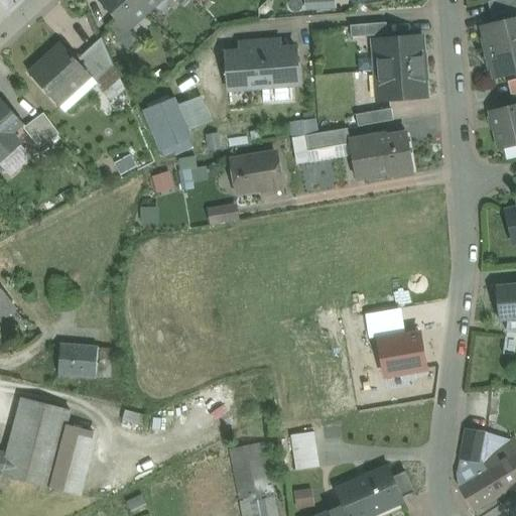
[(148,10),(138,0),(99,0),(116,18),(127,30),(128,29),(148,10)]
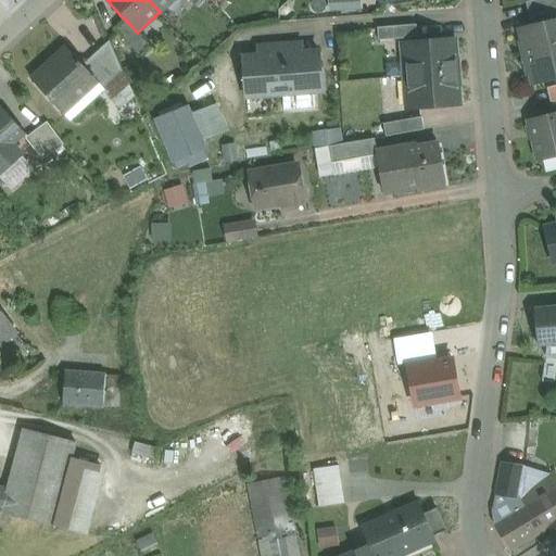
[(149,0),(160,11),(172,0),(149,0)]
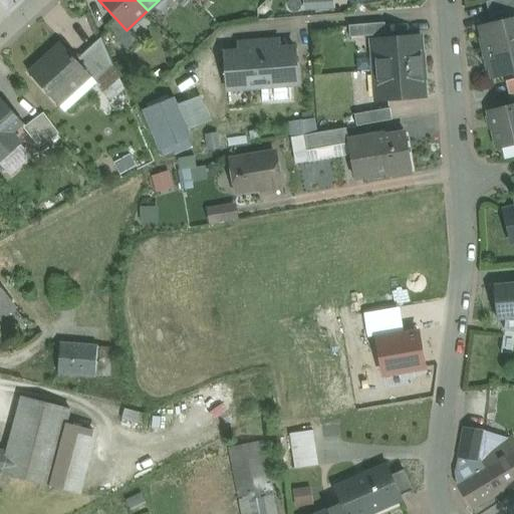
[(304,0),(305,9),(335,8),(334,0),(304,0)]
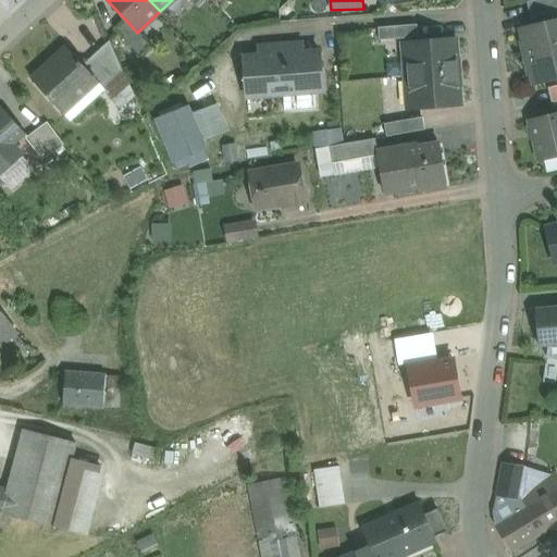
[(556,0),(535,0),(527,2),(531,20),(556,12),(556,0)]
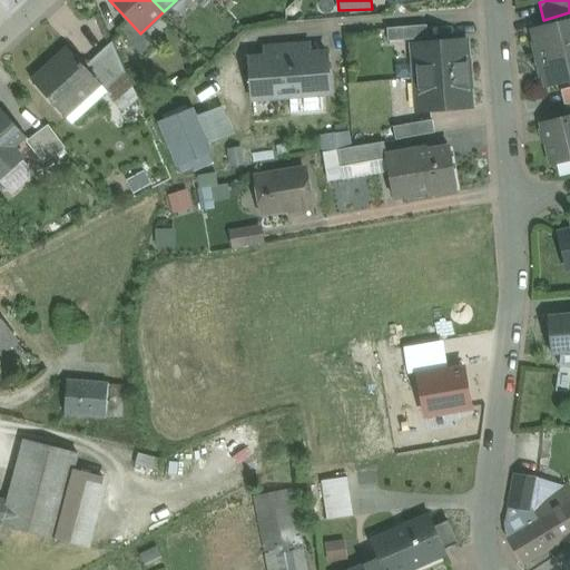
[(155,47),(141,32),(140,33),(128,20),(118,29),(144,57),(155,47)]
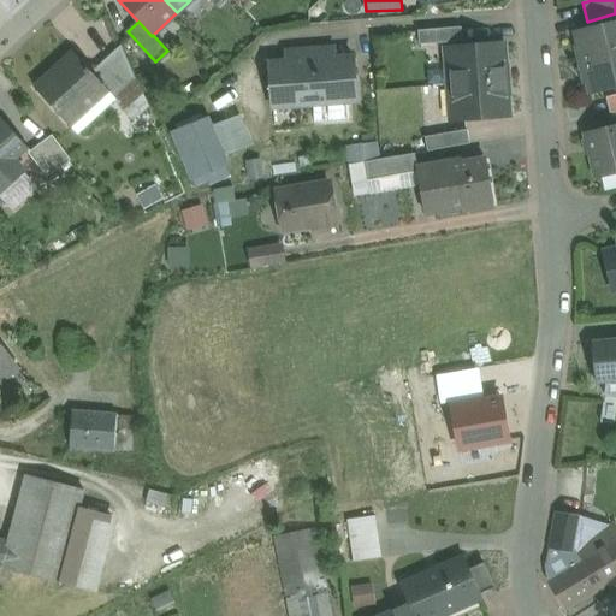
[(615,24),(576,34),(585,64),(615,55),(615,24)]
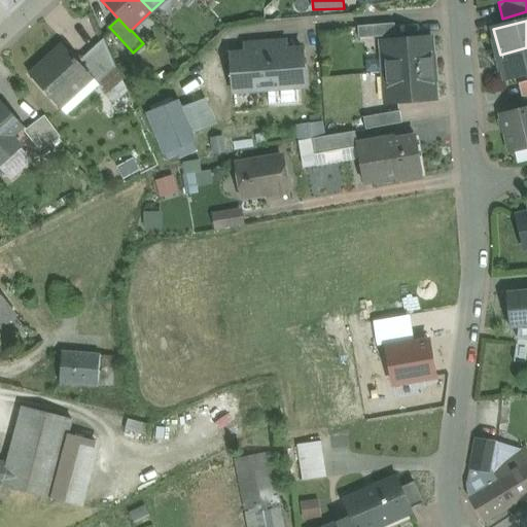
[(395,24),(358,27),(359,38),(395,36),(395,24)]
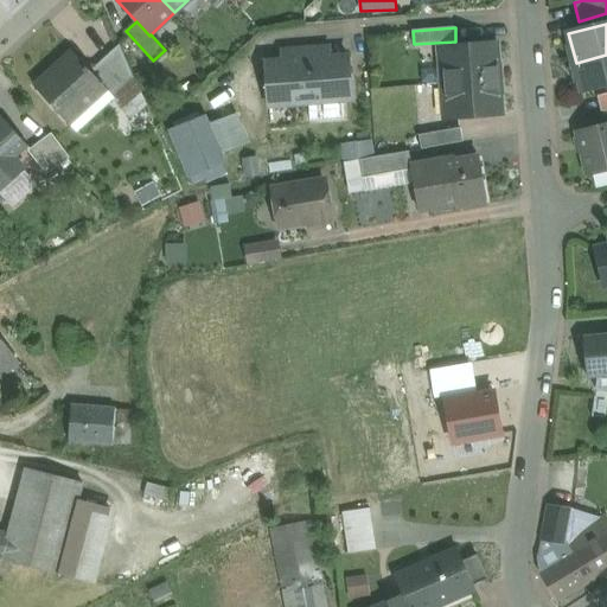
[(496,43),(443,48),(445,65),(440,65),(441,83),(498,78),(496,43)]
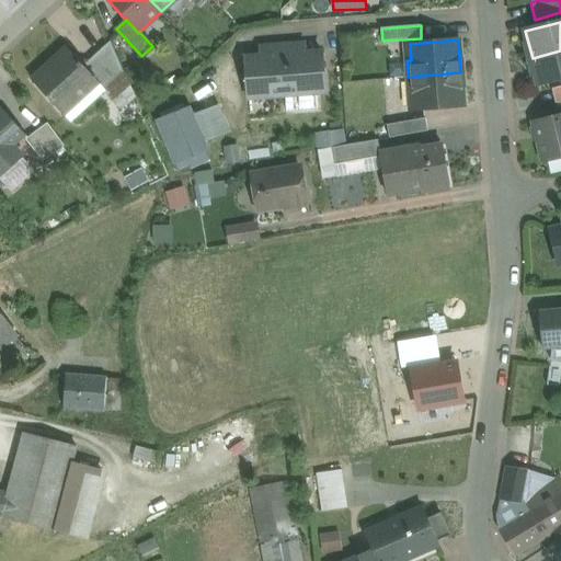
[(111,41),(93,57),(114,79),(124,70),(111,41)]
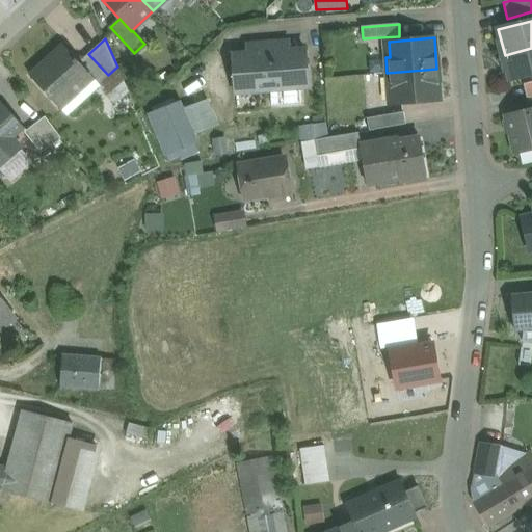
[(306,50),(290,51),(289,43),(248,46),(249,54),(233,55),(236,92),(309,87),(306,50)]
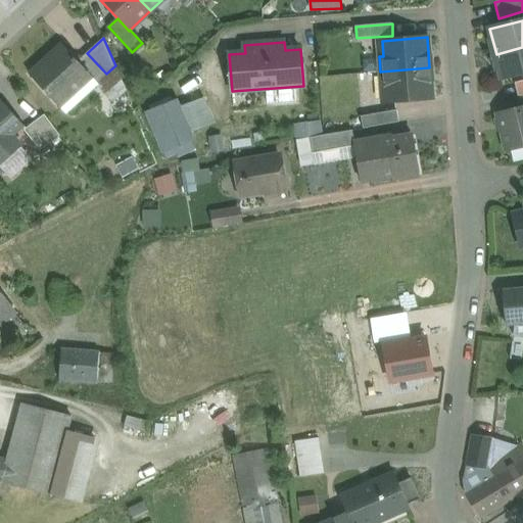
[(63,45),(30,75),(59,106),(92,77),(63,45)]
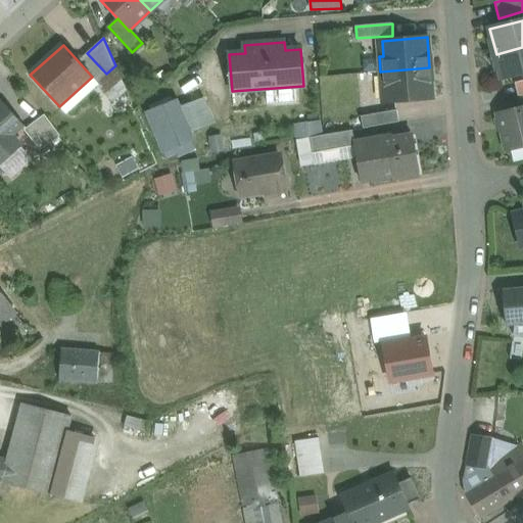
[(522,47),(496,54),(502,79),(522,73),(522,47)]
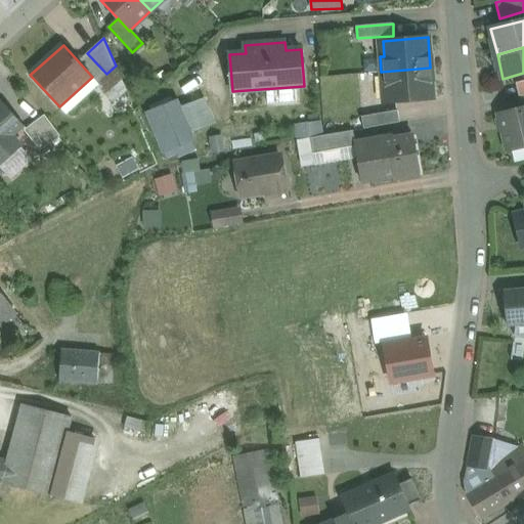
[(116,66),(106,74),(99,81),(113,99),(126,90),(116,66)]
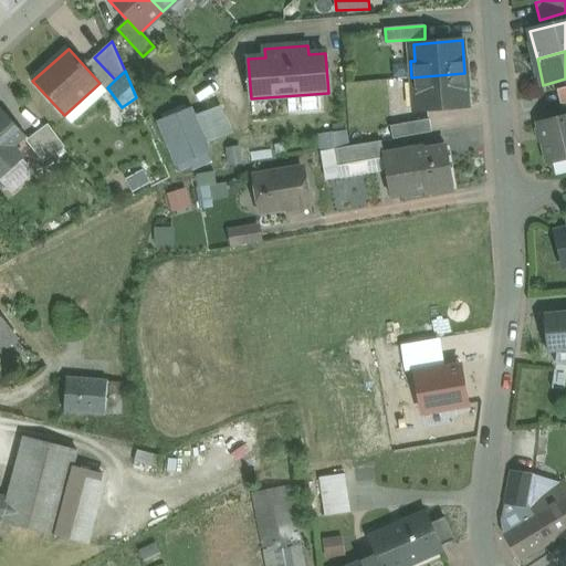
[(464,73),(411,77),(412,94),(417,94),(418,111),(467,106),(464,73)]
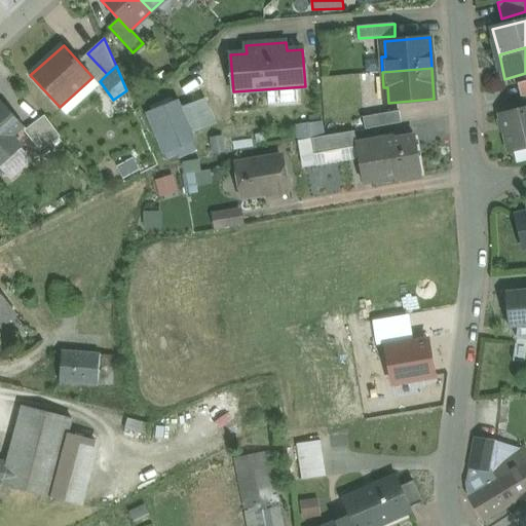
[(2,102),(0,103),(0,166),(22,148),(23,147),(12,136),(24,125),(2,102)]
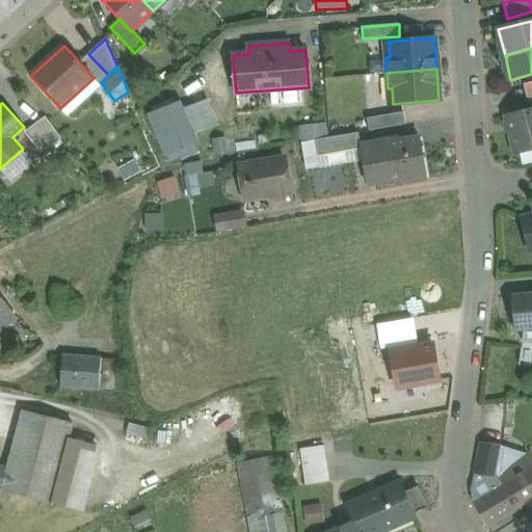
[(179,106),(150,117),(164,155),(194,142),(191,134),(214,124),(206,104),(182,114),(179,106)]
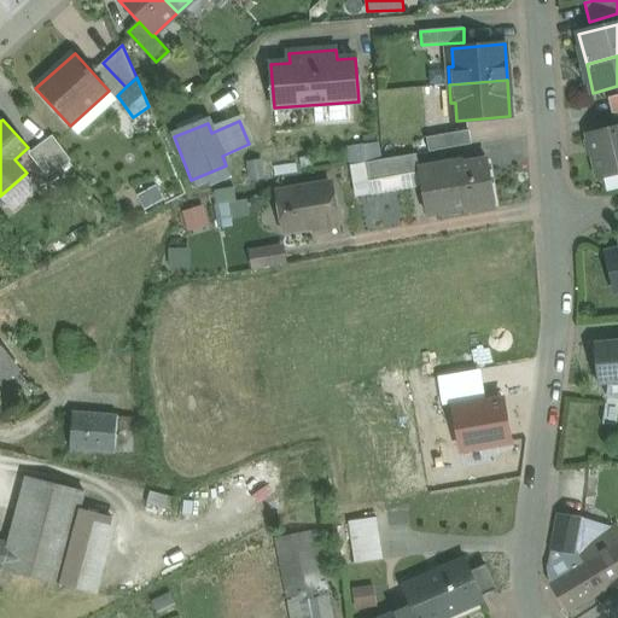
[(617,127),(616,128),(588,135),(599,178),(617,172),(617,127)]
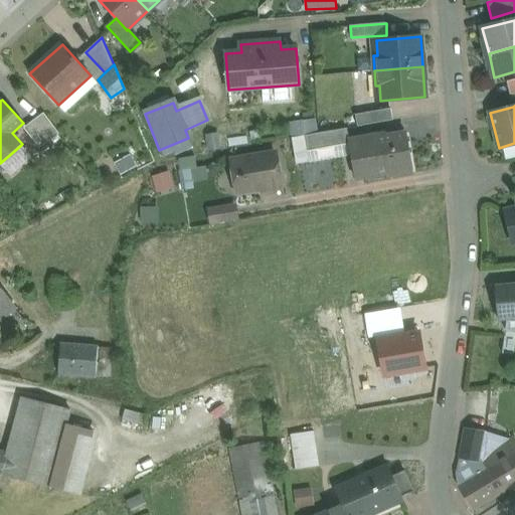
[(391,109),(355,115),(358,127),(393,120),(391,109)]
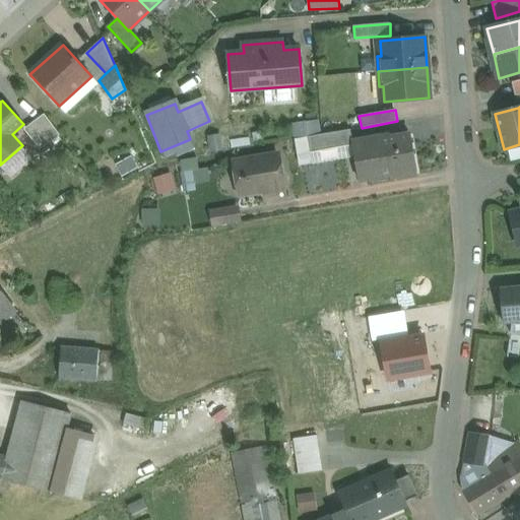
[(45,114),(24,129),(41,150),(60,135),(45,114)]
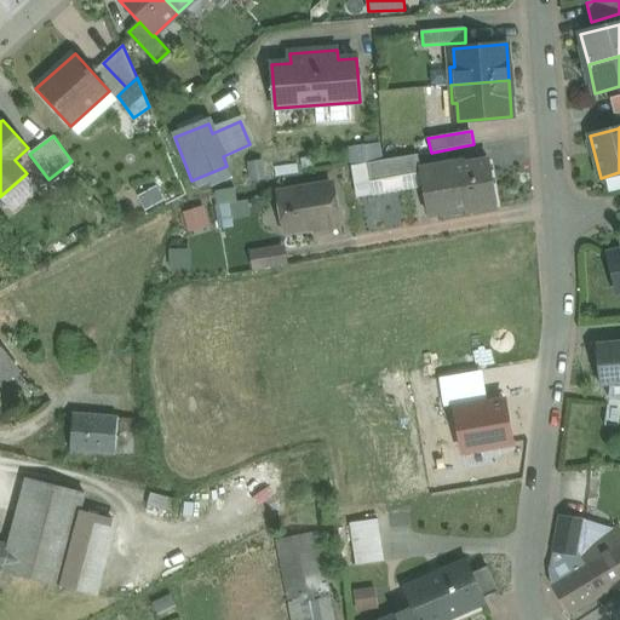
[(489,161),(449,168),(448,165),(420,170),(429,214),(469,207),(469,205),(495,200),(489,161)]
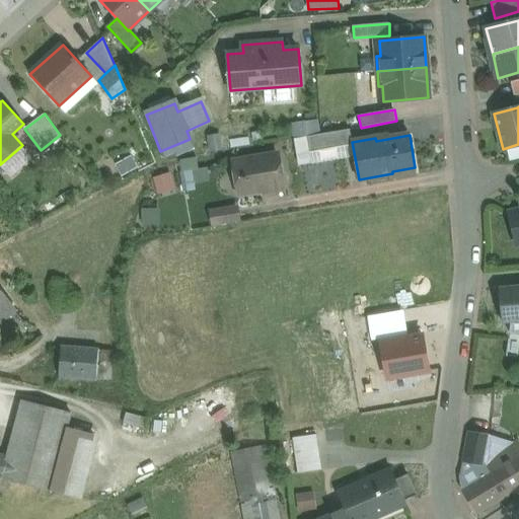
[(21,146),(0,164),(0,165),(9,175),(30,156),(21,146)]
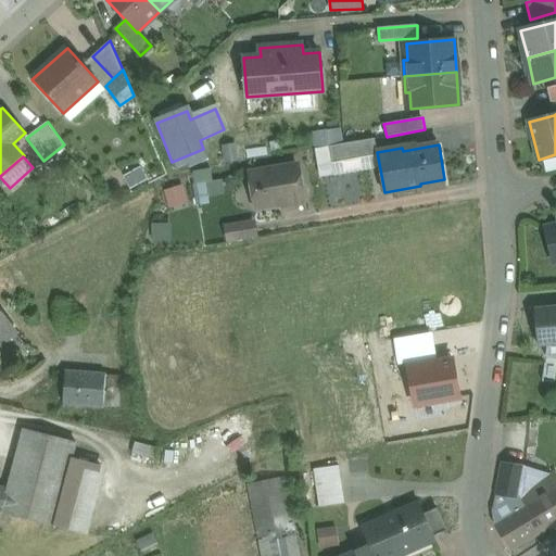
[(298,166),(251,174),(253,188),(258,191),(261,207),(303,200),(298,166)]
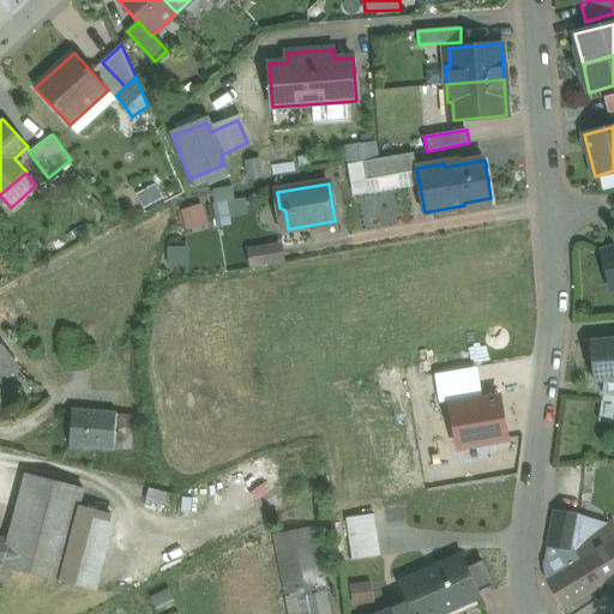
[(216,220),(242,218),(241,186),(215,186),(216,220)]
